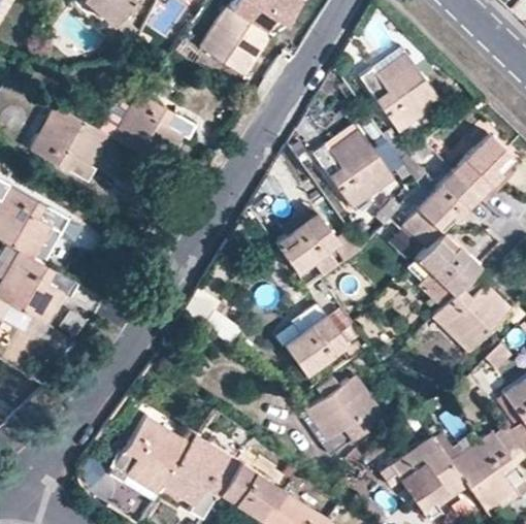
[(0,0),(0,22),(12,0),(0,0)]
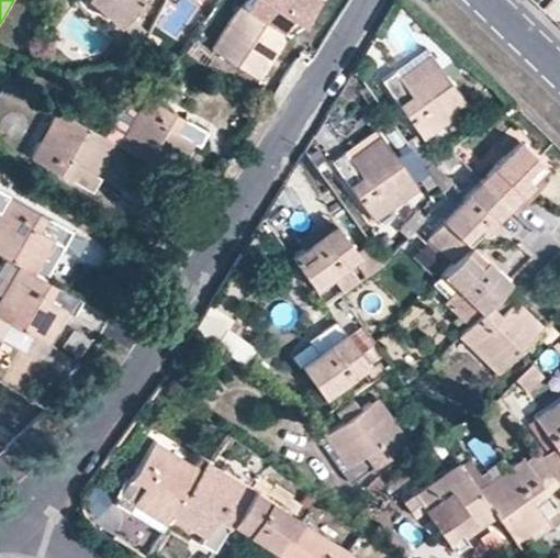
[(90,0),(122,26),(144,0),(90,0)]
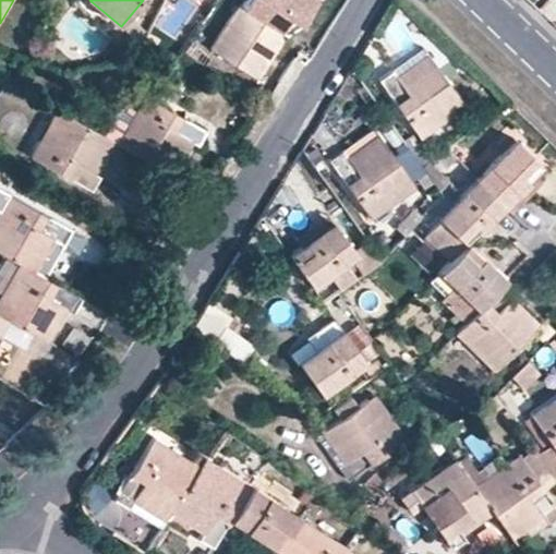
[(240,5),(212,49),(256,79),(267,62),(261,58),(288,16),(300,24),(314,0),(244,0),(241,7),(240,5)]
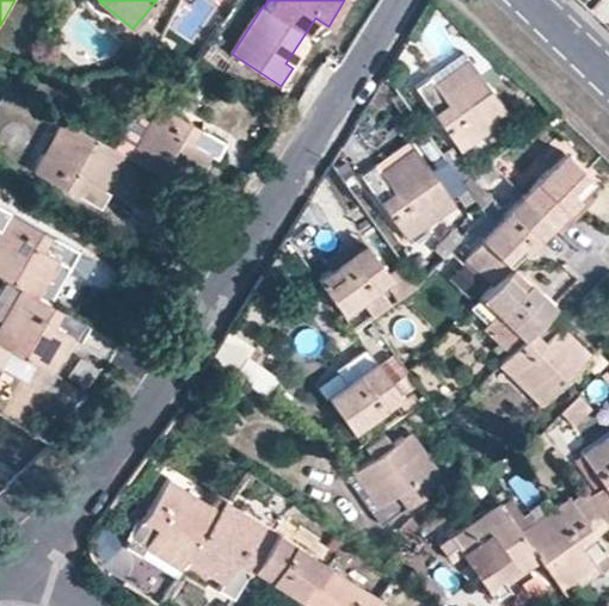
[(328,26),(315,18),(285,63),(293,68),(313,37),(328,26)]
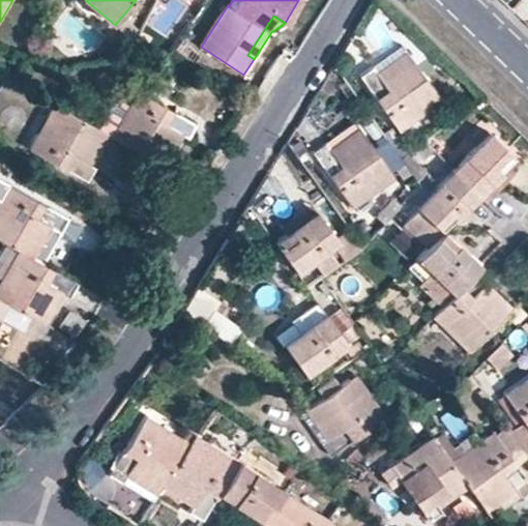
[(389,58),(375,69),(380,77),(394,67),(390,63),(407,53),(404,49),(402,50),(389,58)]
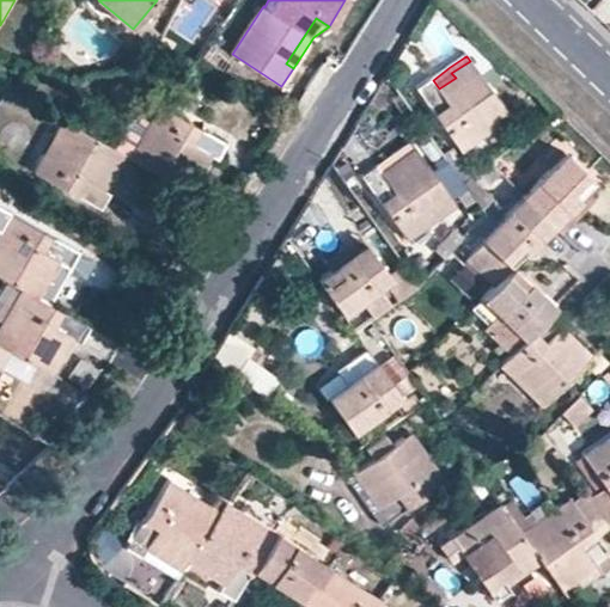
[(439,89),(433,80),(418,91),(462,153),(512,118),(470,61),(451,73),(456,78),(439,89)]
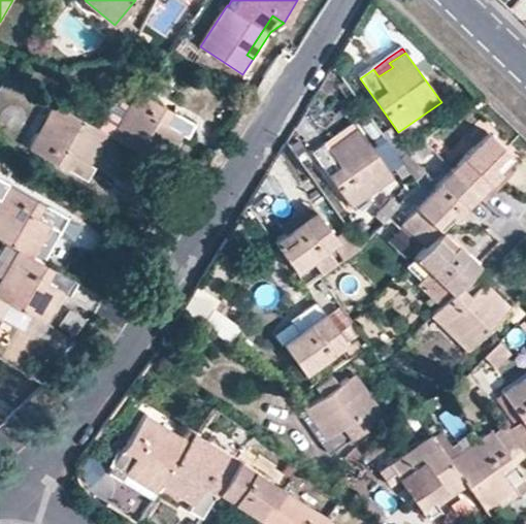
[(111,138),(164,168),(174,152),(170,149),(178,133),(184,137),(188,139),(197,127),(138,93),(111,138)]
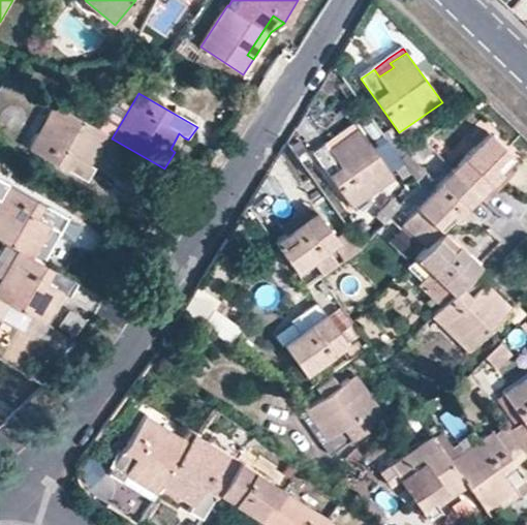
[(100,151),(109,136),(93,128),(56,106),(30,149),(88,182),(95,171),(91,166),(87,164),(96,149),(100,151)]
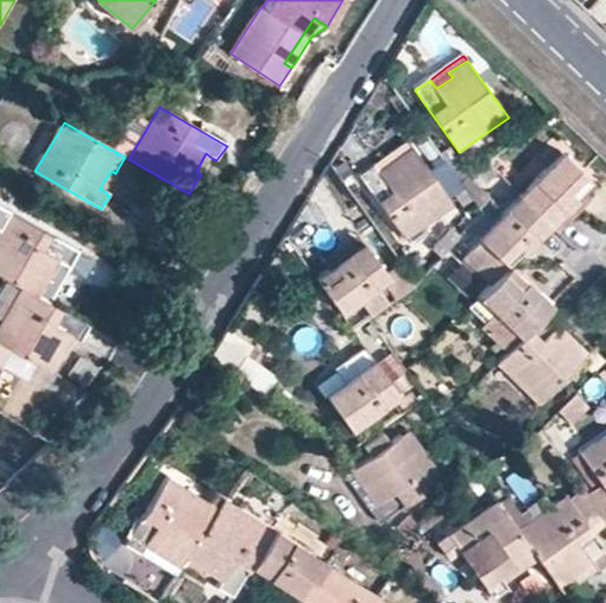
[(385,178),(380,172),(377,166),(361,177),(405,239),(454,204),(414,148),(398,159),(403,166),(385,178)]
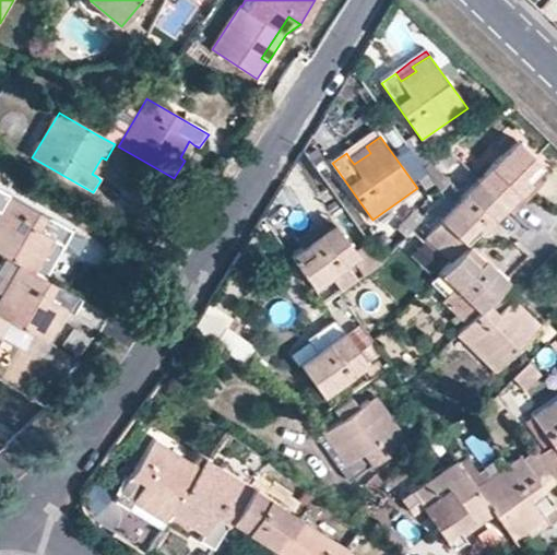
[(423,168),(437,158),(429,149),(424,153),(413,139),(405,144),(423,168)]
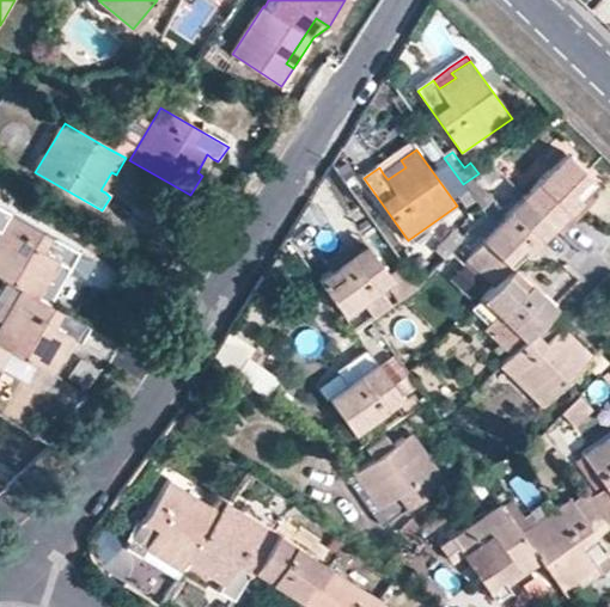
[(563,153),(522,196),(551,225),(553,224),(584,191),(593,182),(563,153)]
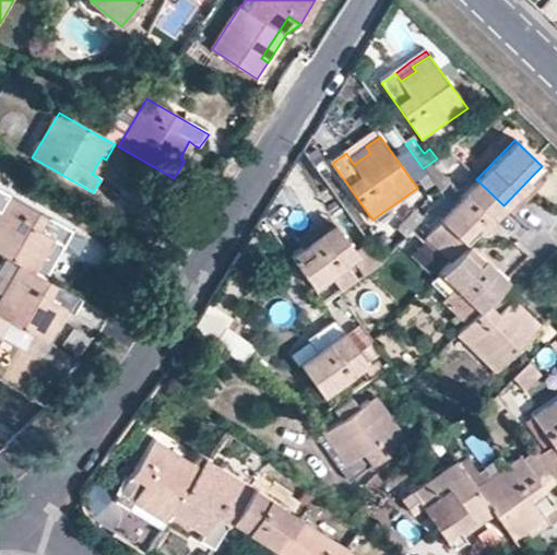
[(180,157),(185,161),(194,145),(189,141),(180,157)]
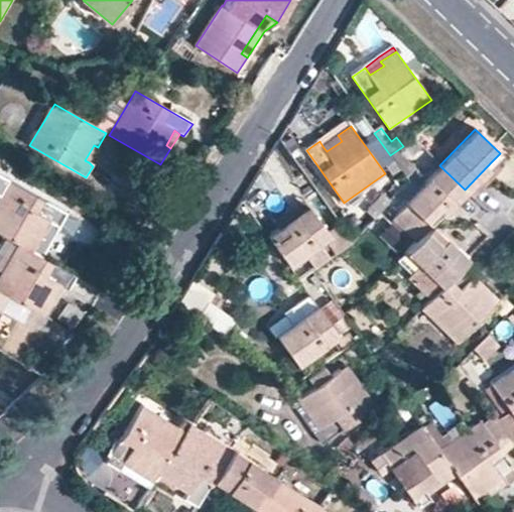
[(338,135),(323,146),(327,151),(342,141),(338,135)]
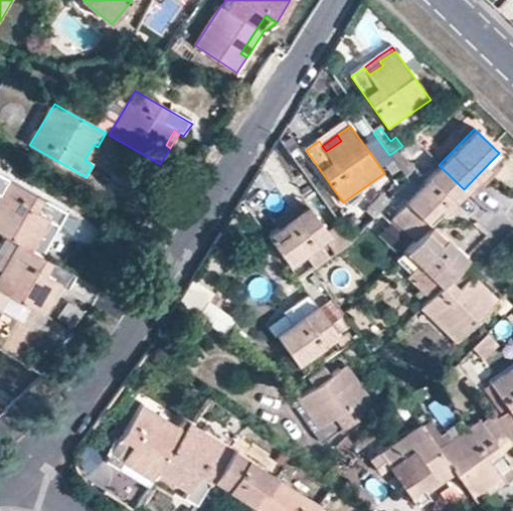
[(89,162),(98,147),(94,145),(84,160),(89,162)]
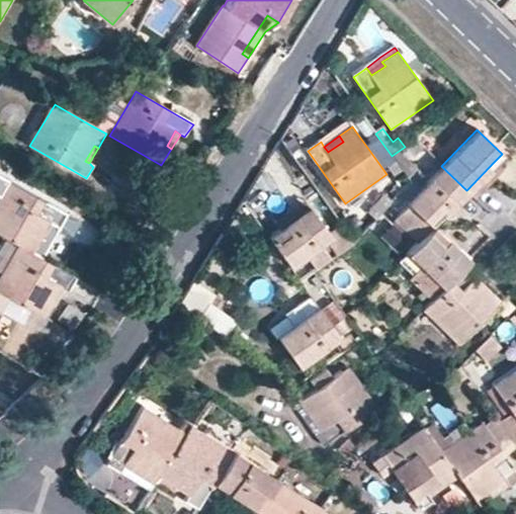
[(494,162),(467,189),(475,195),(501,169),(494,162)]
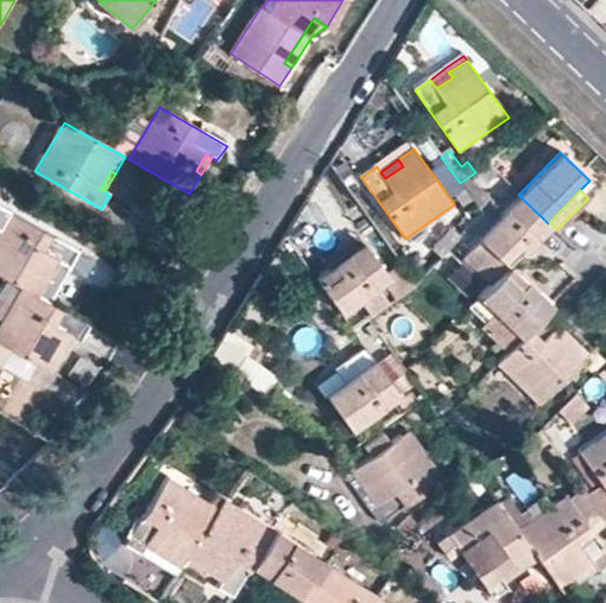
[(548,223),(518,195),(478,236),(506,265),(548,223)]
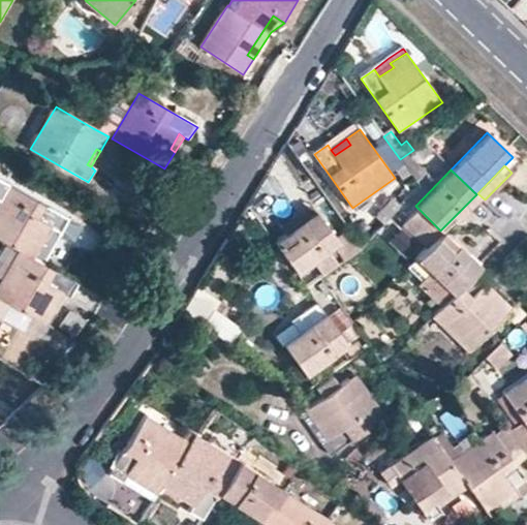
[(11,186),(0,180),(0,202),(1,203),(11,186)]
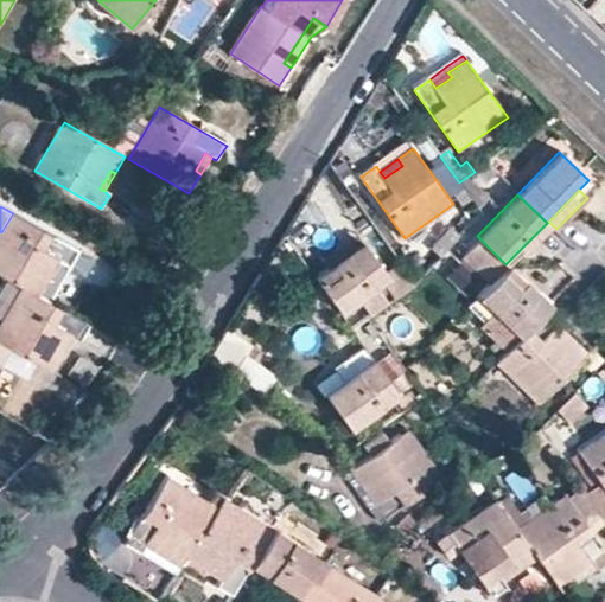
[(0,276),(21,289),(43,301),(45,296),(53,282),(49,280),(59,262),(69,268),(78,254),(13,213),(1,232),(0,234),(0,276)]
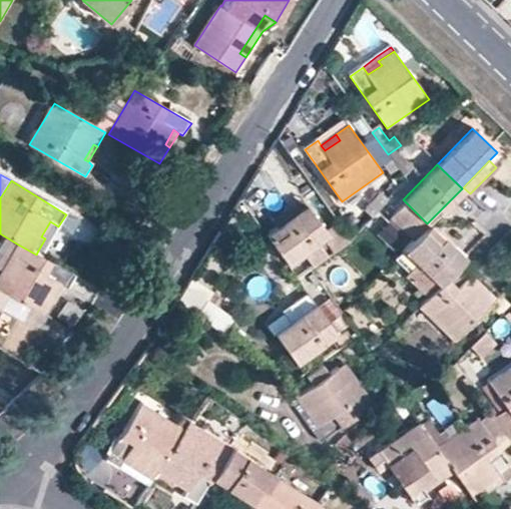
[(278,228),(268,235),(288,265),(325,239),(333,251),(348,240),(337,226),(327,233),(303,199),(273,220),(278,228)]
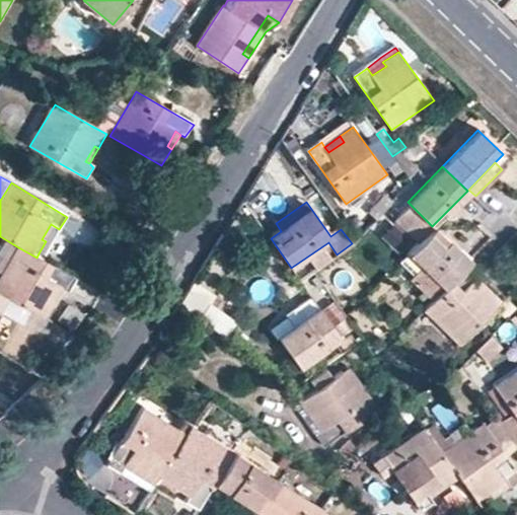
[(46,241),(39,253),(56,265),(67,244),(55,236),(59,229),(51,224),(42,239),(46,241)]
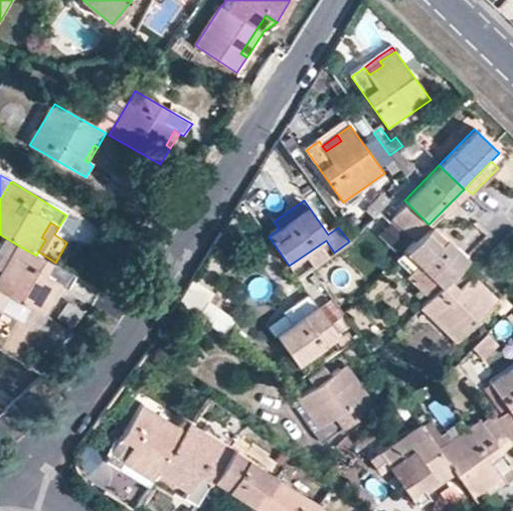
[(465,260),(429,224),(404,249),(417,263),(441,285),(465,260)]
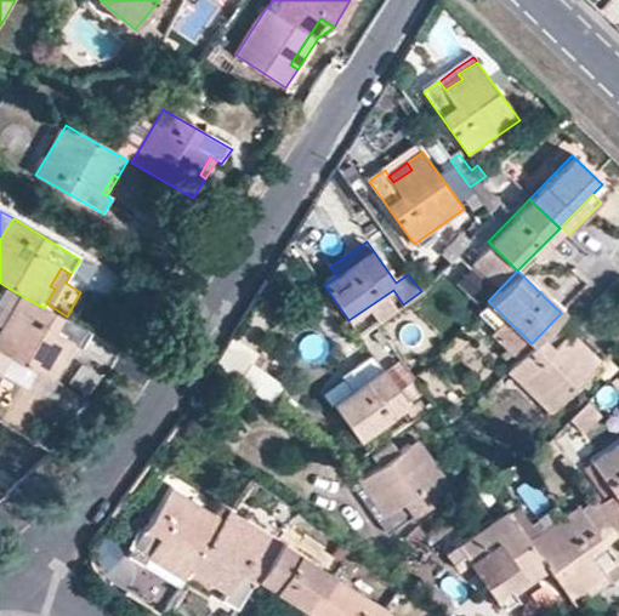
[(83,349),(91,335),(44,308),(22,296),(0,332),(0,352),(10,358),(55,385),(66,366),(62,363),(73,343),(78,347),(83,349)]
